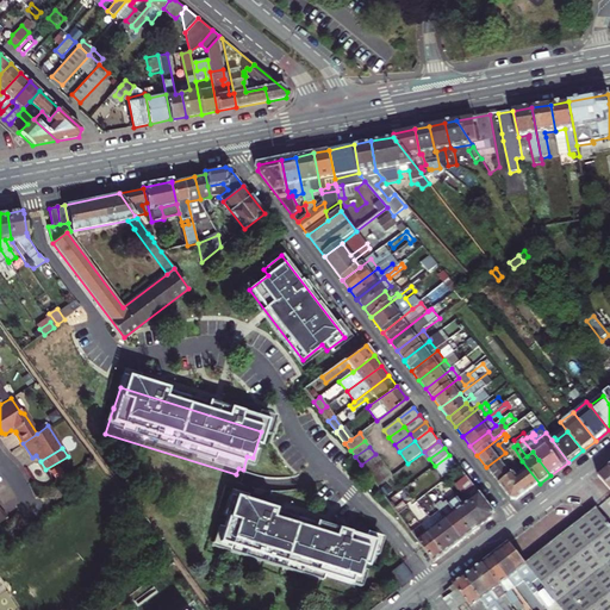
[(511,465),(508,460),(505,458),(508,455),(505,453),(486,467),(500,486),(514,475),(511,472),(512,471),(509,466),(511,465)]
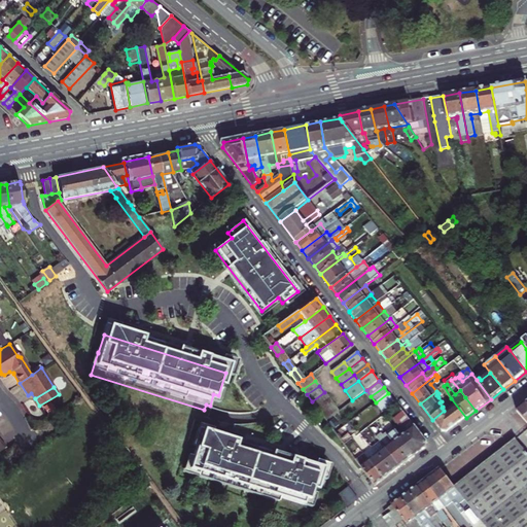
[(324,392),(312,401),(316,408),(329,398),(324,392)]
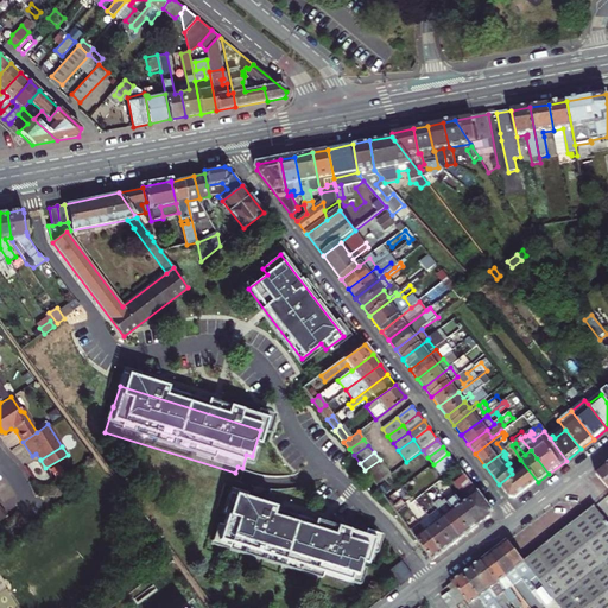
[(448,454),(434,464),(442,475),(456,464),(448,454)]
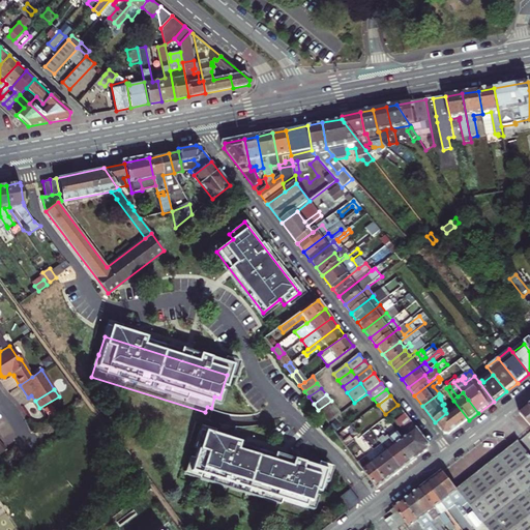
[(331,401),(318,410),(322,415),(335,407),(331,401)]
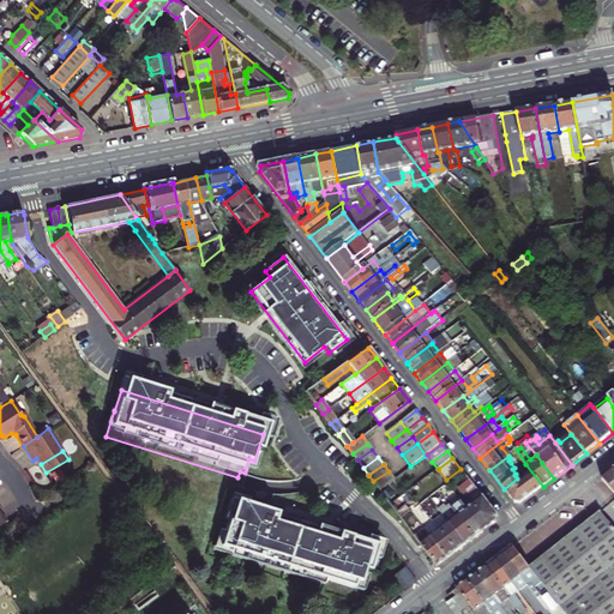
[(521,482),(517,479),(504,489),(515,503),(521,504),(543,487),(525,464),(519,469),(527,479),(521,482)]
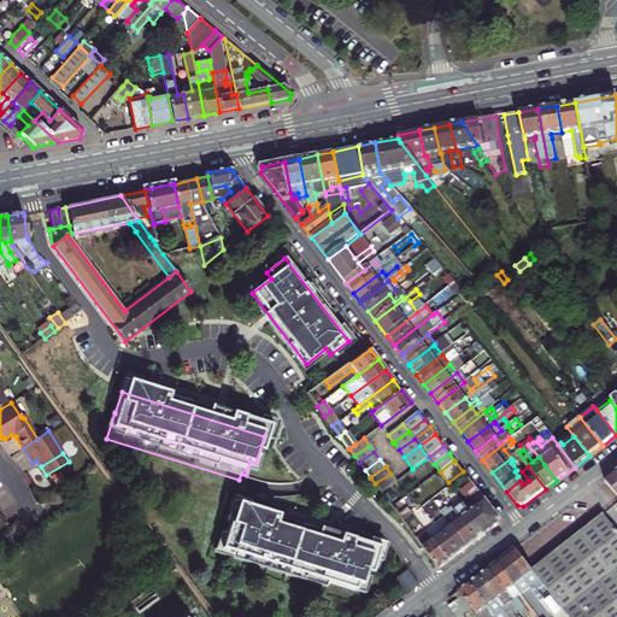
[(391,474),(375,483),(381,492),(397,481),(391,474)]
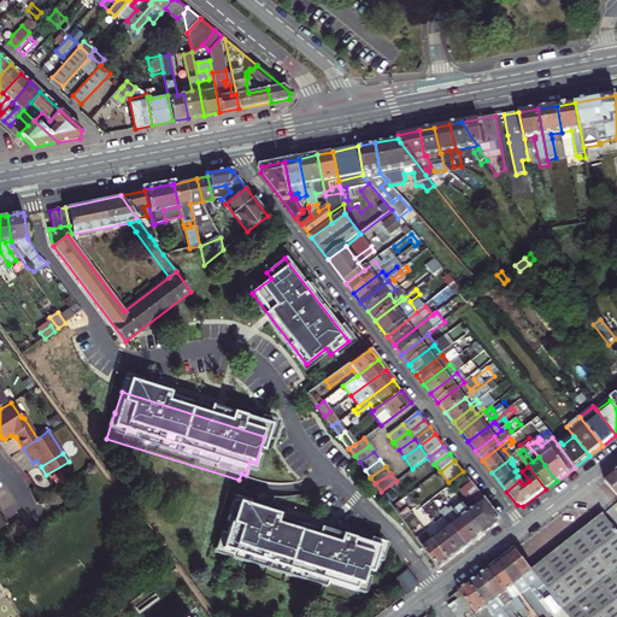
[(616,474),(605,482),(616,495),(616,474)]
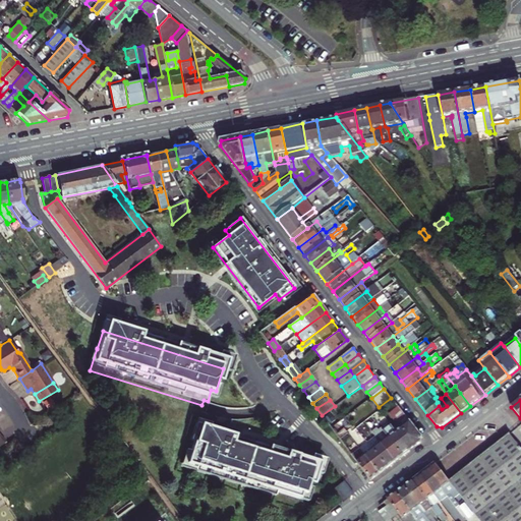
[(421,438),(399,407),(390,414),(401,428),(395,432),(410,451),(421,443),(421,438)]
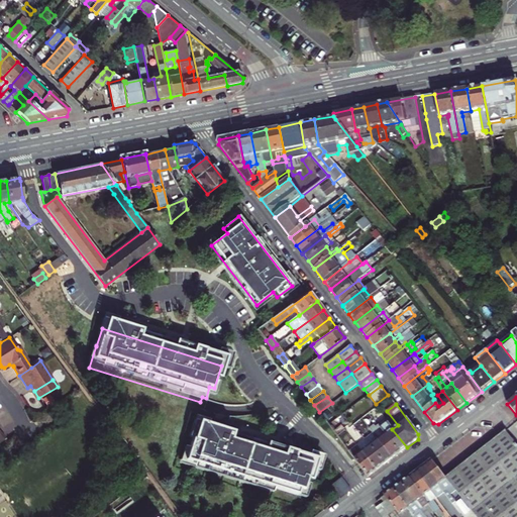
[(362,419),(374,434),(392,458),(399,453),(381,428),(377,431),(366,416),(362,419)]
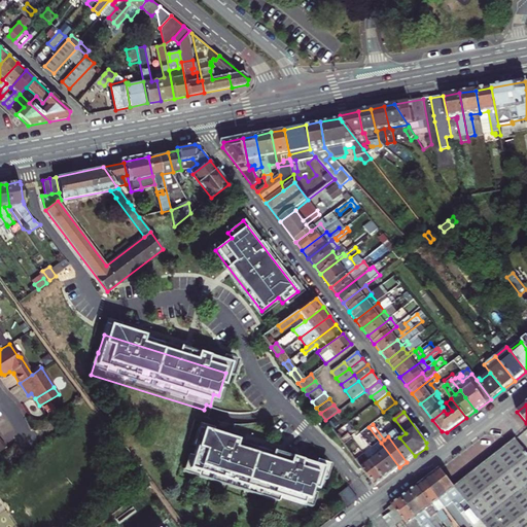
[(195,447),(194,446),(186,468),(301,503),(302,498),(306,499),(309,488),(315,489),(322,466),(200,428),(195,447)]
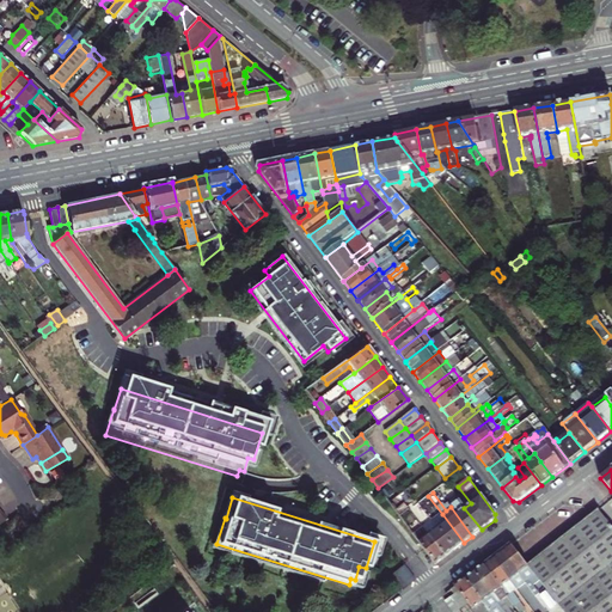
[(418,503),(427,515),(432,512),(423,500),(418,503)]
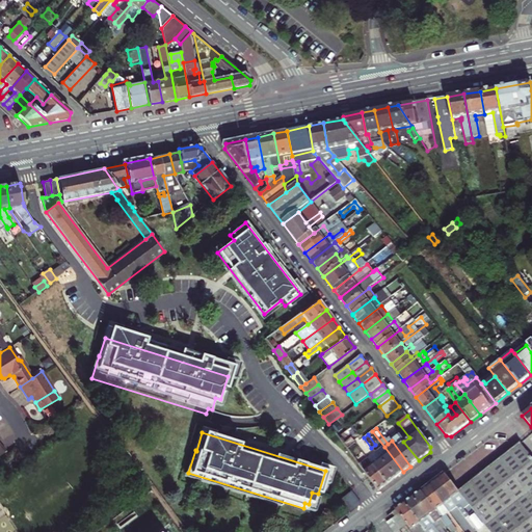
[(392,441),(410,467),(419,460),(403,442),(399,435),(392,441)]
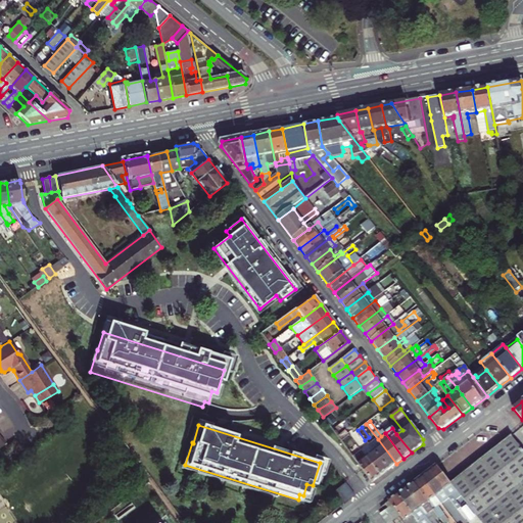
[(362,443),(365,440),(358,430),(353,433),(362,443)]
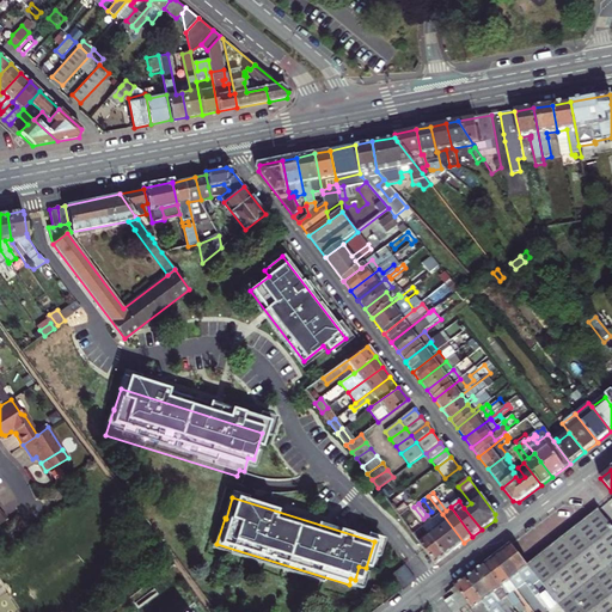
[(396,510),(399,516),(409,509),(405,505),(396,510)]
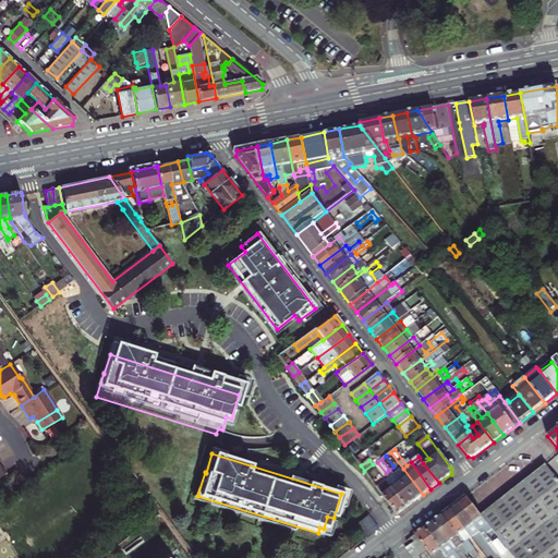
[(364,471),(371,478),(379,472),(373,464),(364,471)]
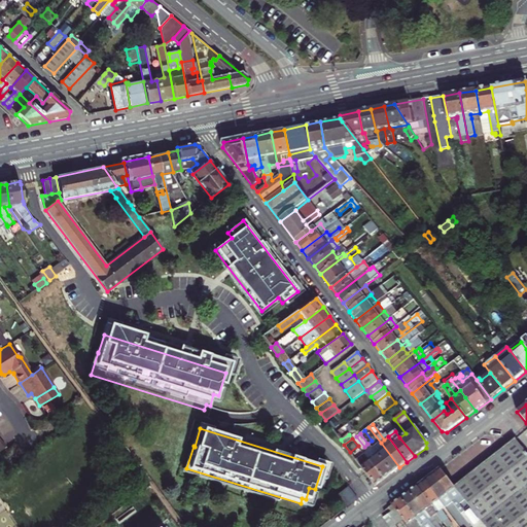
[(454,487),(460,496),(485,526),(526,526),(526,456),(515,441),(454,487)]
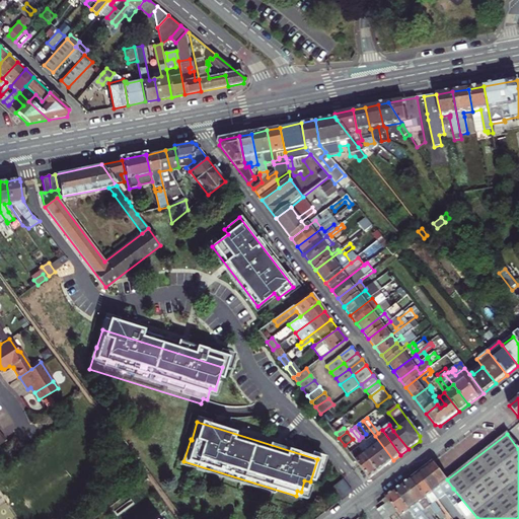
[(369,444),(386,466),(393,460),(375,436),(367,442),(369,444)]
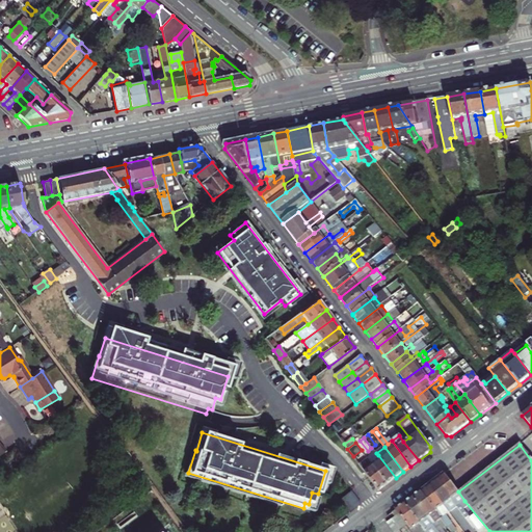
[(368,459),(373,466),(387,484),(396,478),(378,455),(372,459),(370,457),(368,459)]
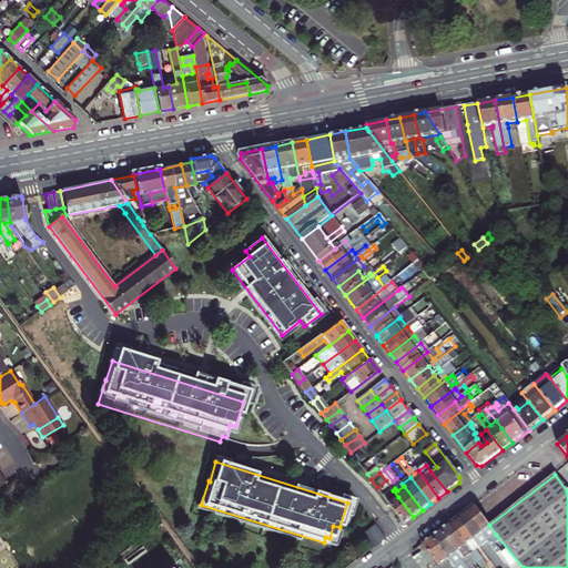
[(398,497),(389,504),(394,510),(404,524),(413,517),(398,497)]
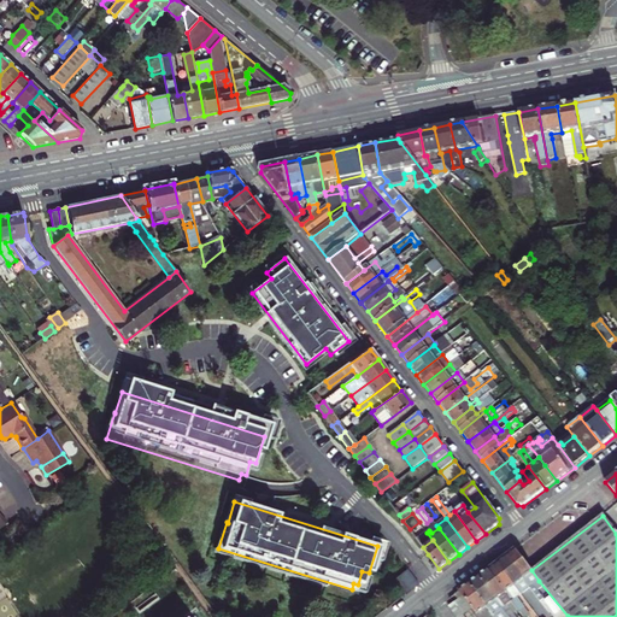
[(515,550),(505,557),(529,588),(539,581),(532,570),(515,550)]
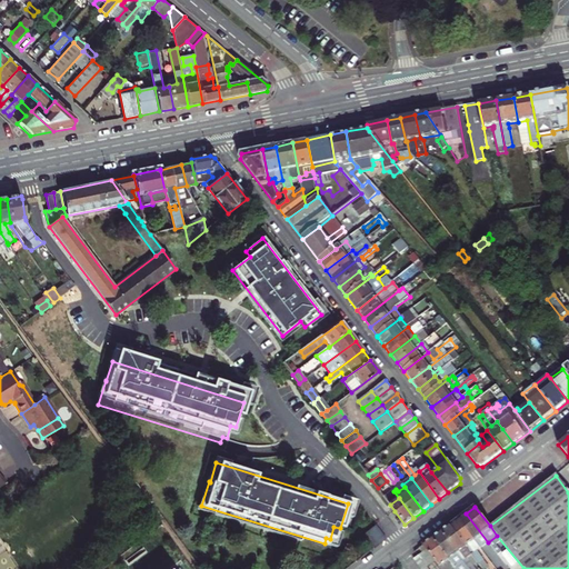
[(458,519),(480,549),(488,542),(466,513),(458,519)]
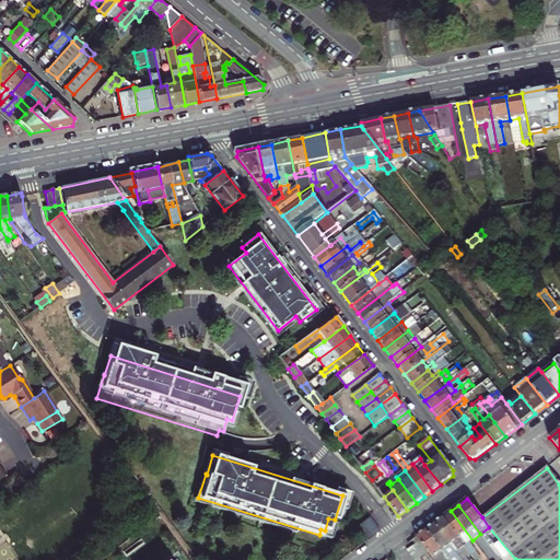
[(451,511),(442,517),(464,546),(474,559),(479,559),(480,559),(471,547),(469,549),(466,545),(473,540),(451,511)]
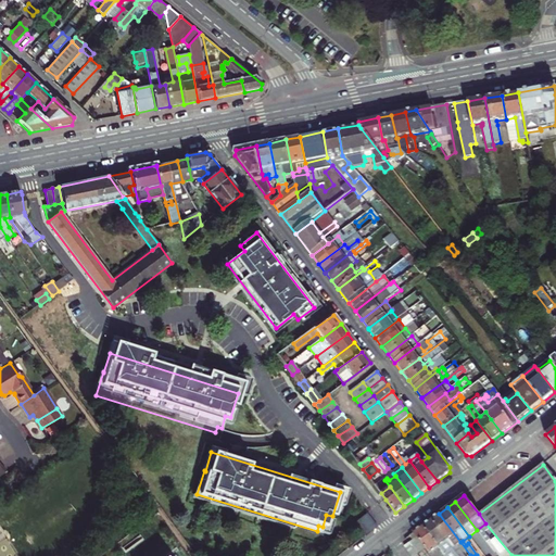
[(430,520),(452,550),(460,542),(439,514),(430,520)]
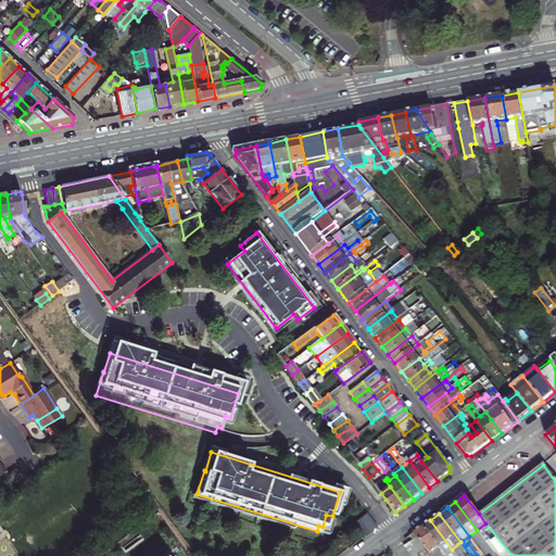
[(430,520),(422,526),(444,555),(452,550),(430,520)]
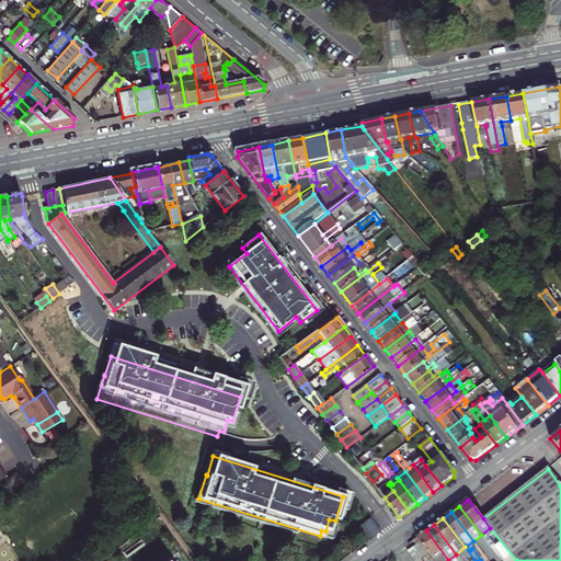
[(446,560),(448,560),(426,530),(416,538),(420,542),(424,548),(428,553),(433,560),(446,560)]
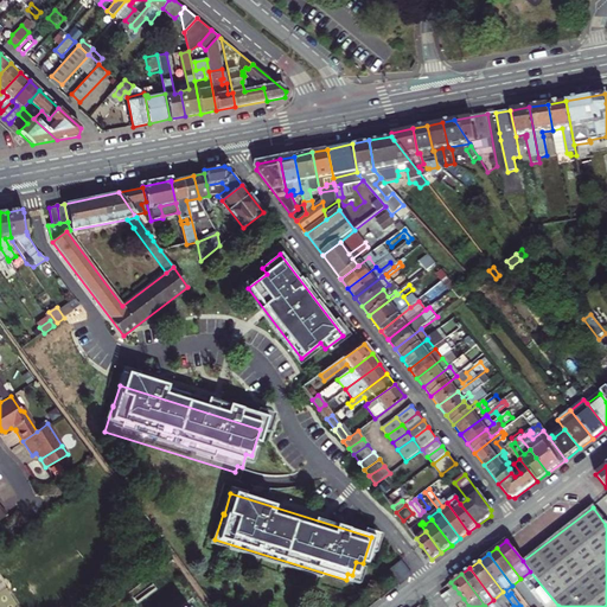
[(538,601),(524,582),(519,587),(534,606),(540,602),(538,601)]
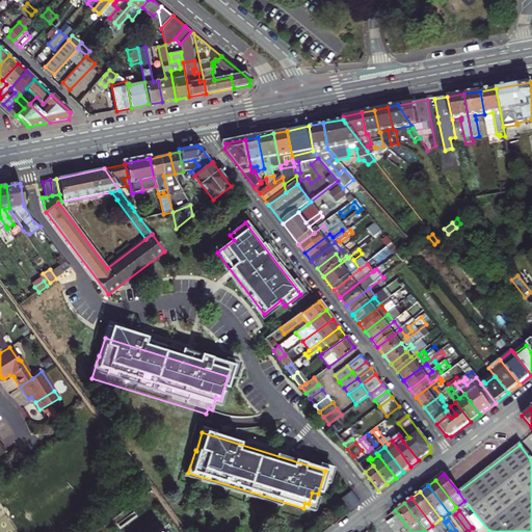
[(402,520),(398,514),(387,523),(390,528),(402,520)]
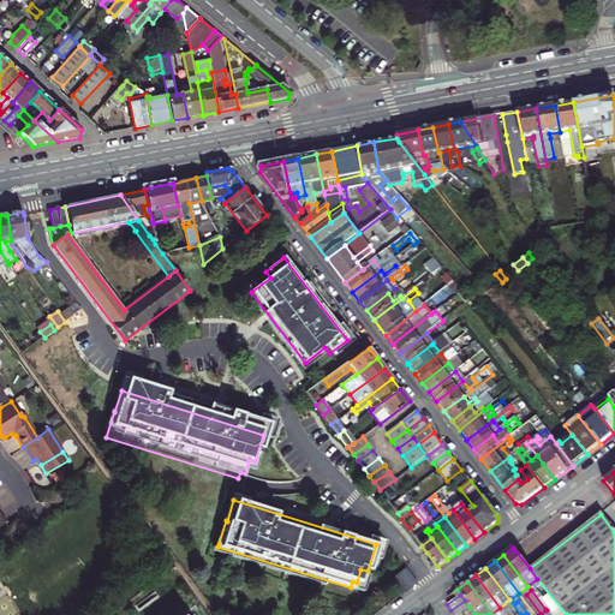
[(465,601),(451,610),(454,614),(459,614),(470,607),(465,601)]
